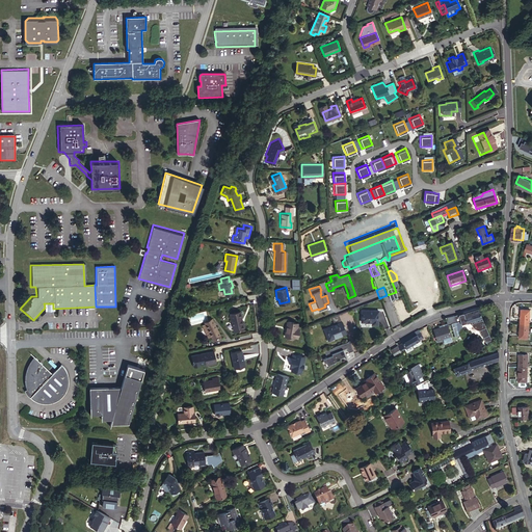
[(53,312),(53,309),(53,303),(44,303),(45,308),(45,313),(53,312)]
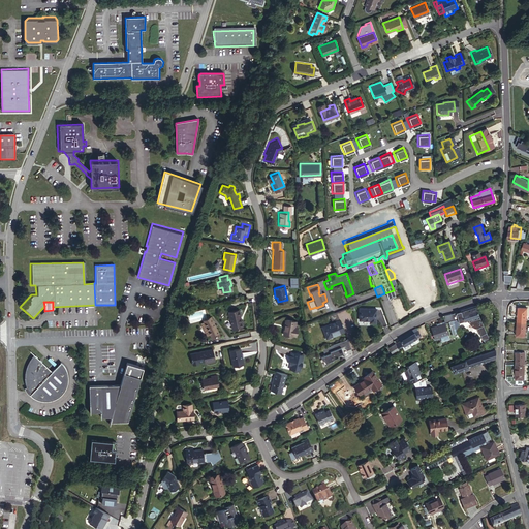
[(475,307),(461,312),(464,321),(479,316),(475,307)]
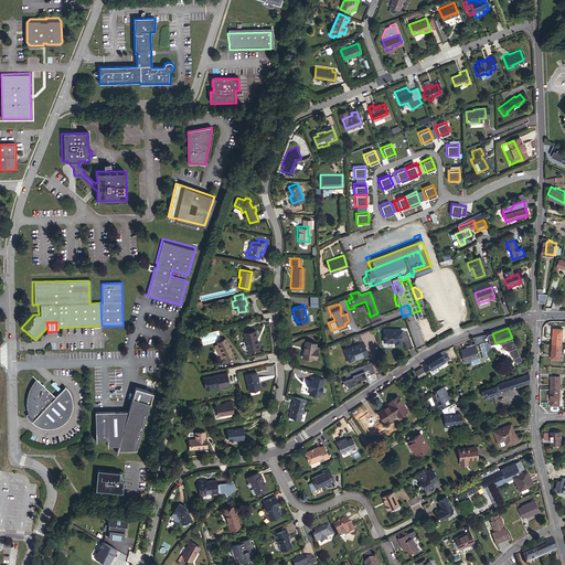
[(553,342),(563,343),(564,328),(554,328),(553,342)]
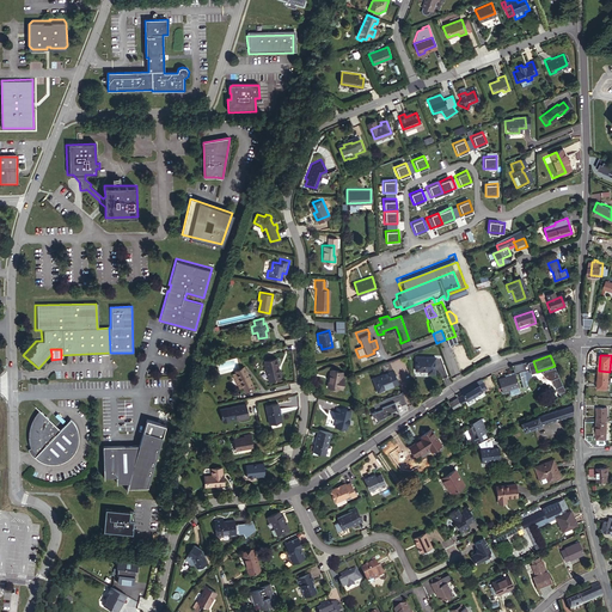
[(436,356),(416,356),(416,371),(426,371),(426,372),(436,373),(436,356)]
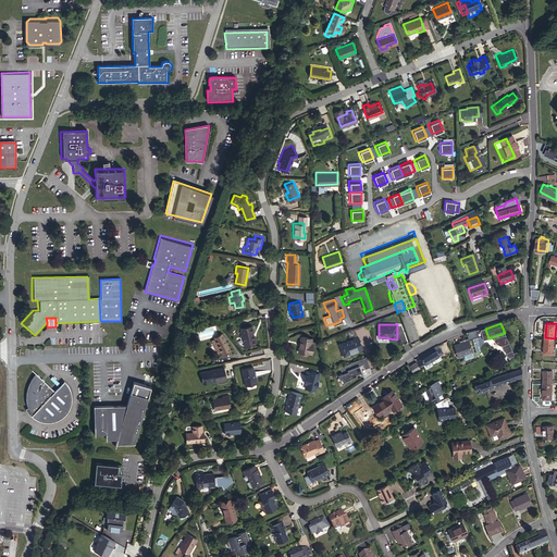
[(239,327),(243,346),(254,345),(254,337),(251,338),(249,326),(239,327)]
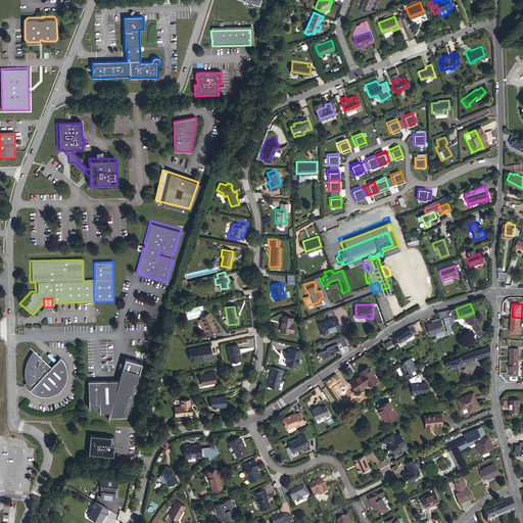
[(333,317),(331,311),(324,313),(326,321),(317,324),(321,335),(332,331),(329,326),(337,323),(335,317),(333,317)]
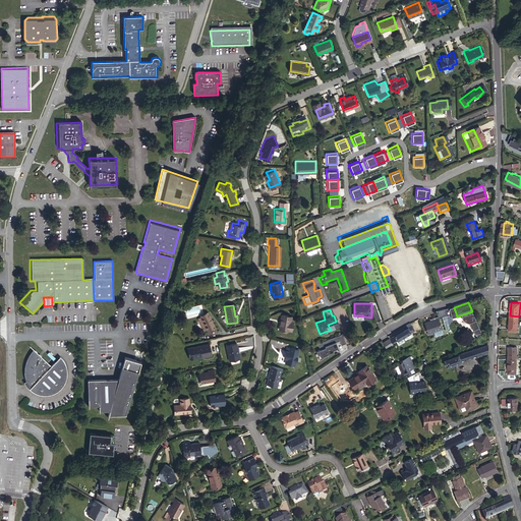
[(207,329),(208,332),(215,329),(208,312),(200,315),(200,317),(201,320),(207,329)]
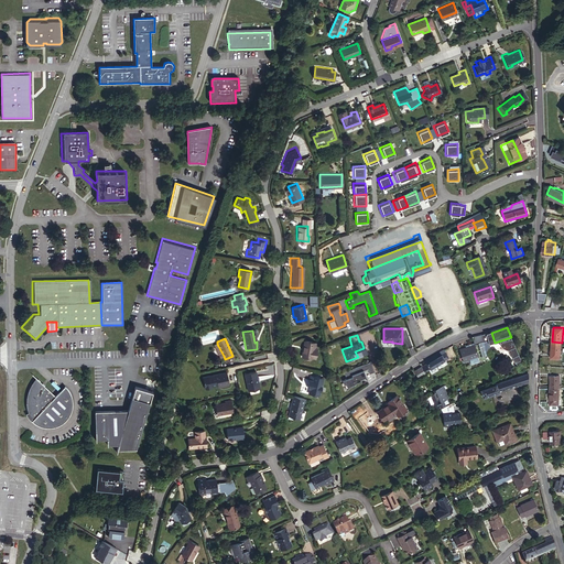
[(303,339),(301,355),(311,357),(313,347),(314,348),(315,340),(303,339)]
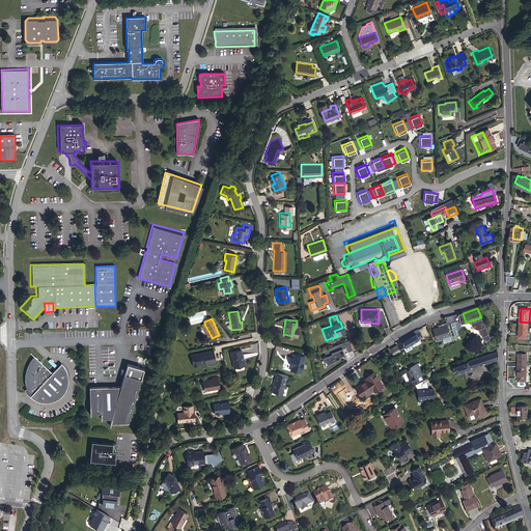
[(457,335),(453,322),(449,323),(452,336),(457,335)]
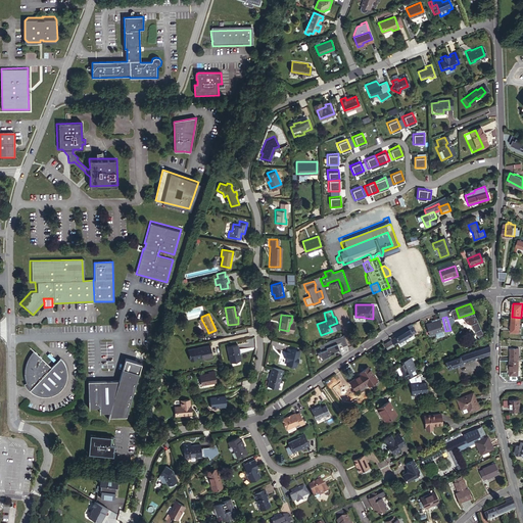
[(520,331),(521,318),(512,317),(511,331),(520,331)]
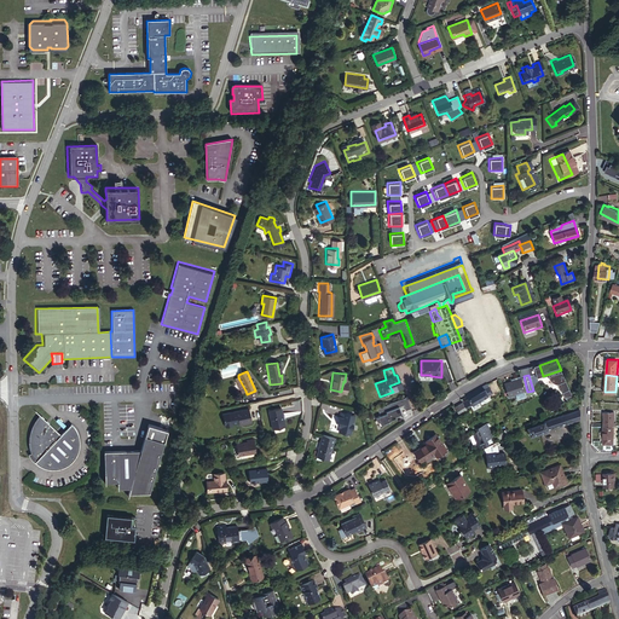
[(509,382),(504,385),(509,397),(524,392),(524,391),(521,386),(519,379),(513,381),(509,382)]
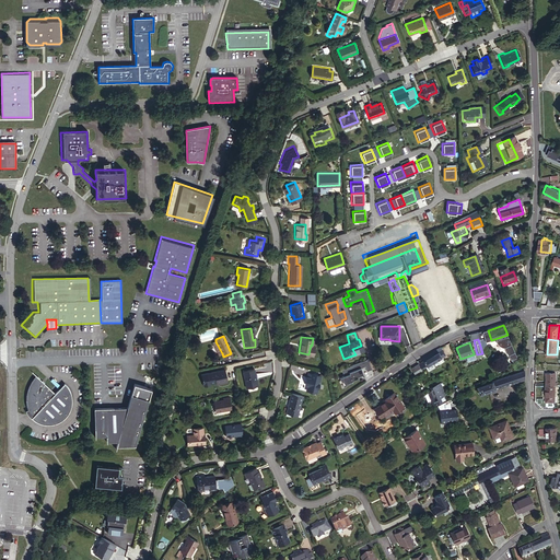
[(441,348),(433,352),(434,354),(433,356),(436,361),(442,358),(445,356),(441,348)]
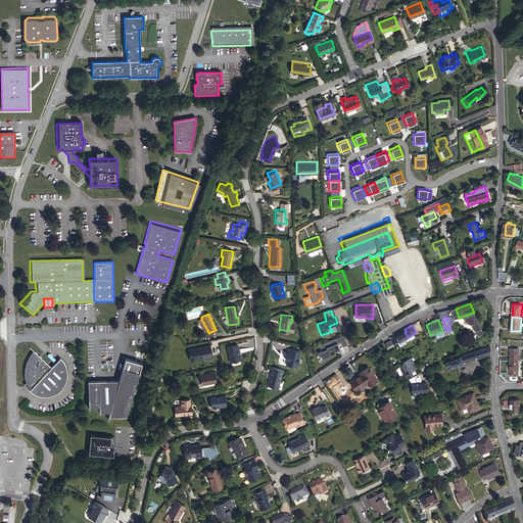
[(394,335),(395,337),(405,332),(406,331),(405,329),(403,329),(394,335)]
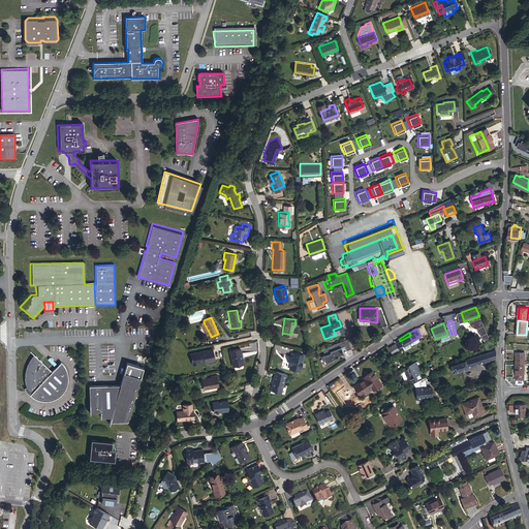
[(412,341),(409,336),(400,341),(403,346),(409,342),(412,341)]
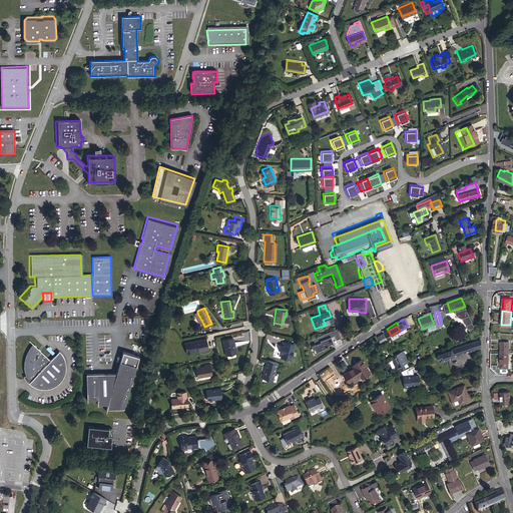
[(336,329),(312,339),(314,345),(312,345),(315,352),(322,349),(322,348),(327,346),(327,345),(332,342),(330,336),(333,335),(335,339),(339,337),(336,329)]
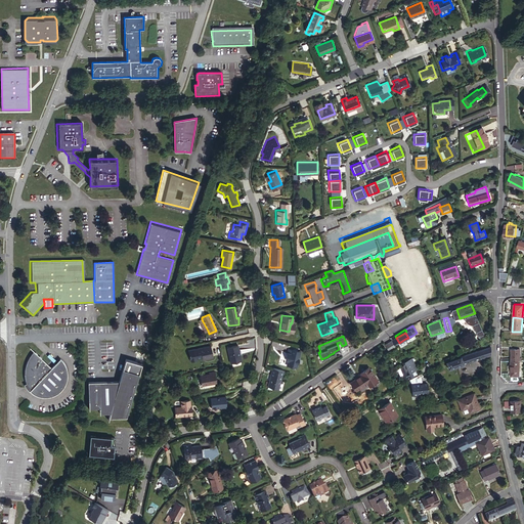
[(396,338),(391,341),(391,342),(394,346),(399,343),(396,338)]
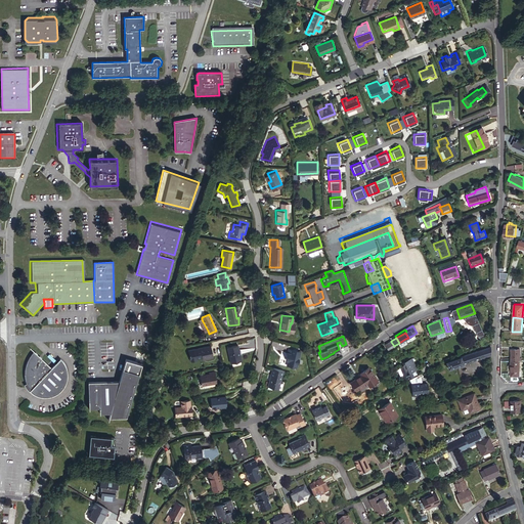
[(394,346),(391,342),(384,346),(388,352),(395,347),(394,346)]
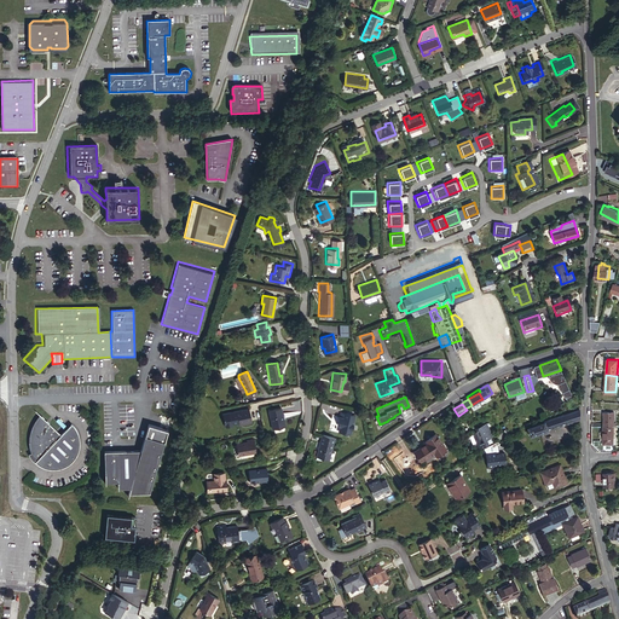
[(229,410),(231,423),(244,421),(244,423),(252,422),(248,406),(229,410)]
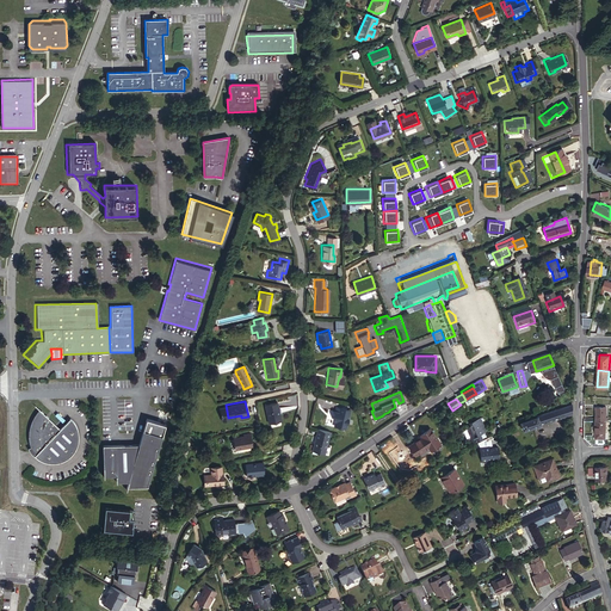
[(266,405),(270,423),(283,420),(279,402),(266,405)]
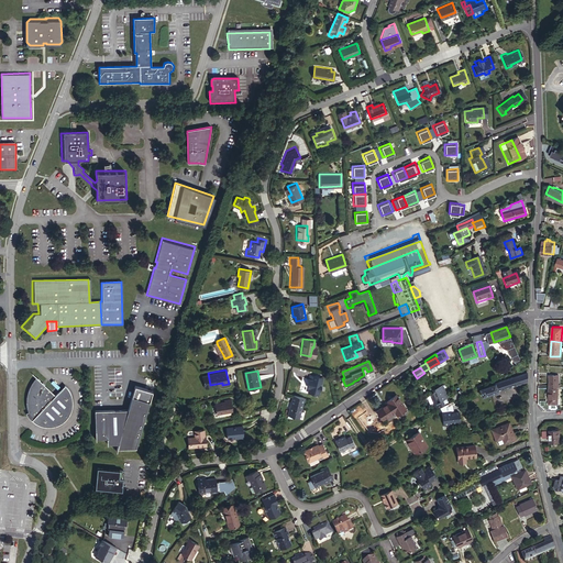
[(527,377),(527,372),(478,389),(482,397),(527,382),(527,381),(527,377)]
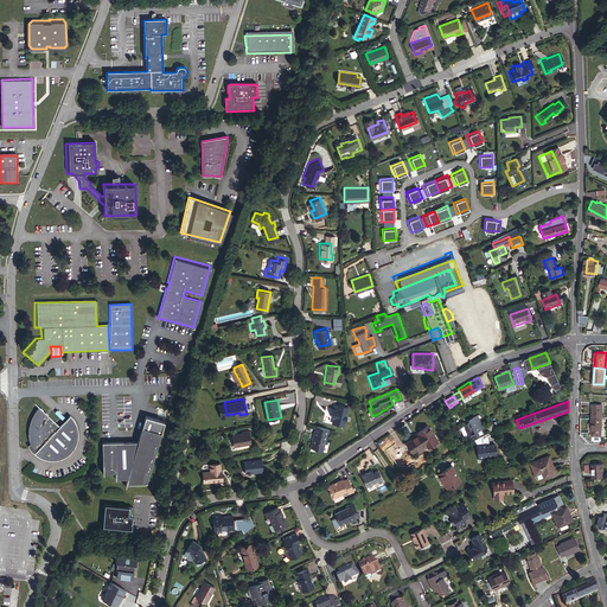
[(334,415),(332,422),(344,426),(349,407),(334,403),(333,408),(336,408),(334,413),(336,413),(334,415)]
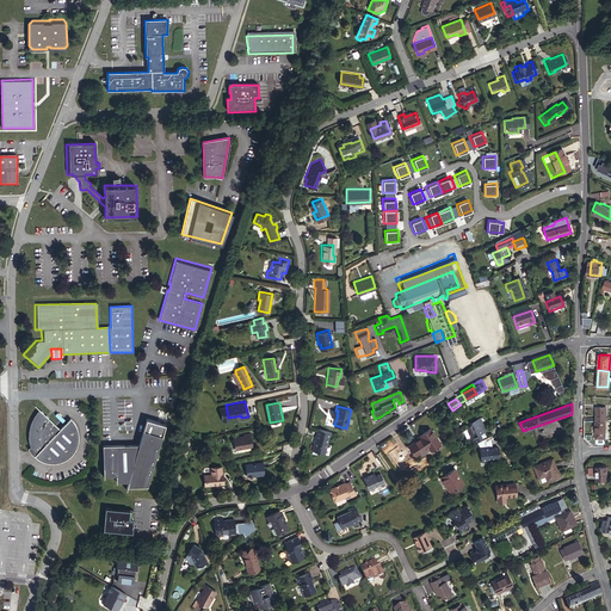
[(529,406),(522,407),(523,411),(518,412),(519,417),(529,414),(528,412),(530,412),(530,409),(529,406)]
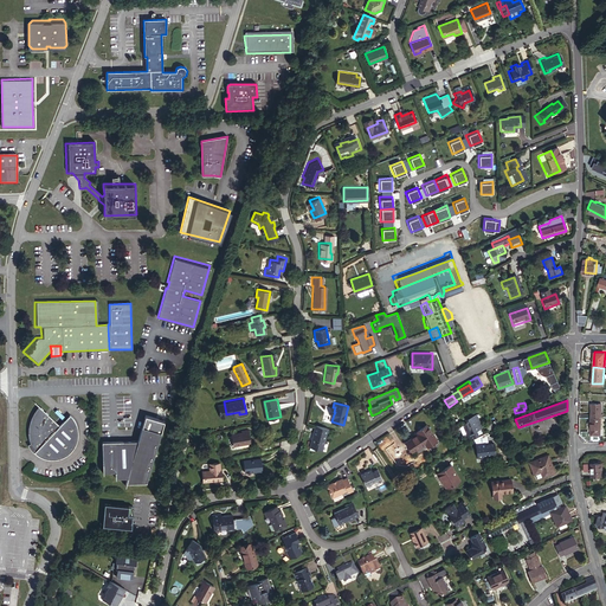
[(592,403),(593,417),(603,417),(604,417),(603,403),(592,403)]
